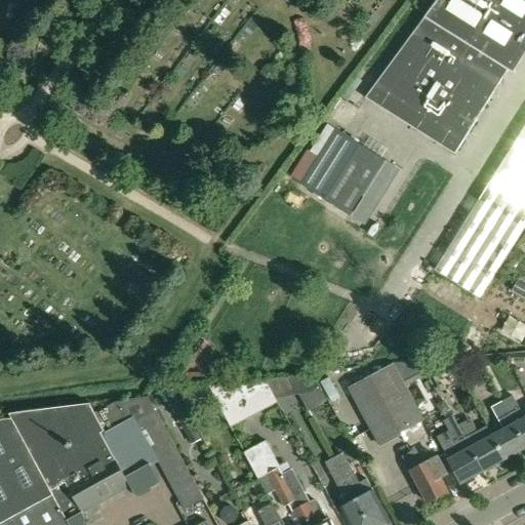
[(524,0),(437,0),(365,98),(368,99),(389,112),(394,103),(435,128),(429,137),(455,155),(508,71),(514,74),(524,54),(524,0)]
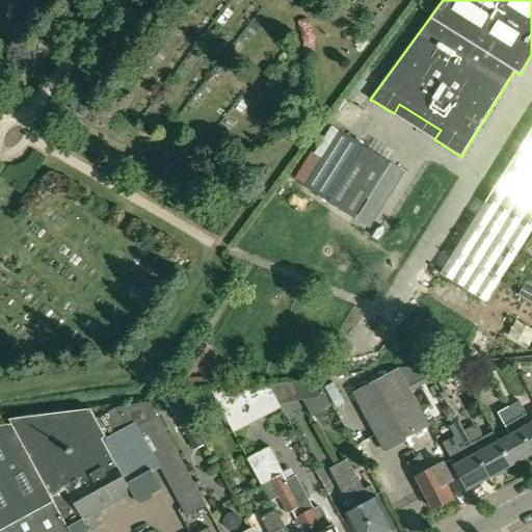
[(531,129),(495,188),(531,211),(531,129)]
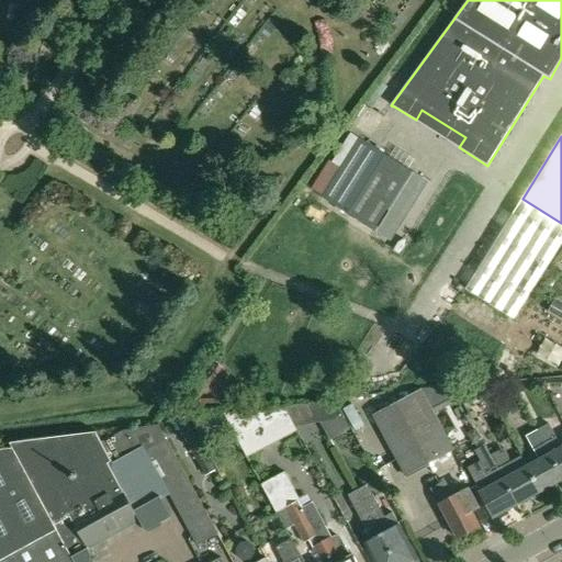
[(323,198),(385,237),(423,178),(360,138),(323,198)]
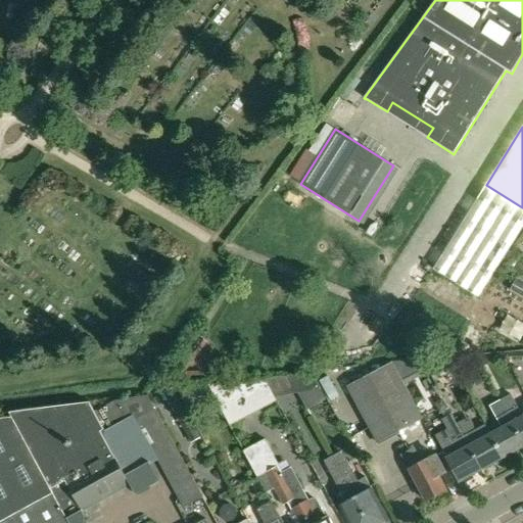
[(522,208),(486,185),(433,269),(478,296),(522,224),(522,208)]
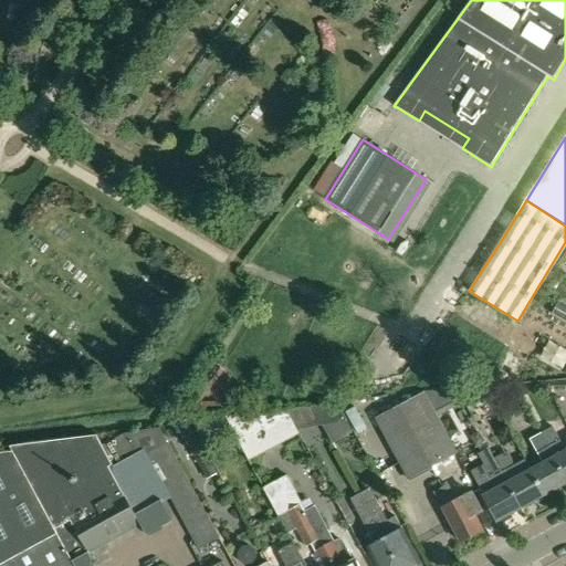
[(552,275),(547,283),(556,289),(562,281),(552,275)]
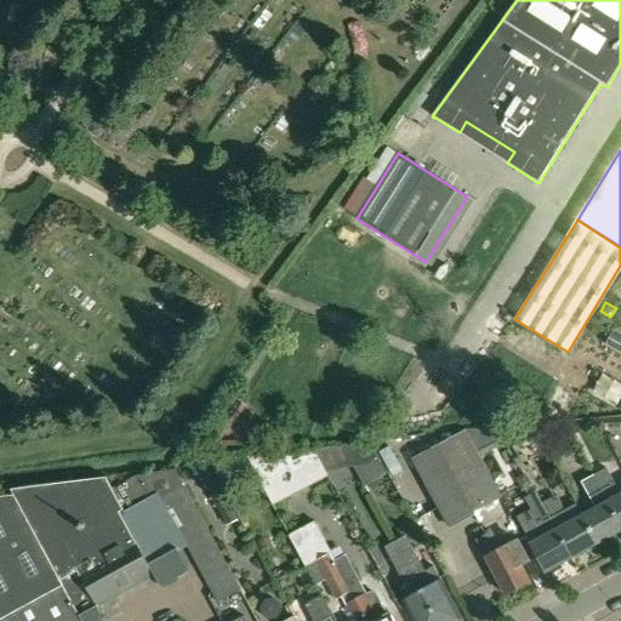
[(620,351),(620,335),(611,330),(604,342),(620,351)]
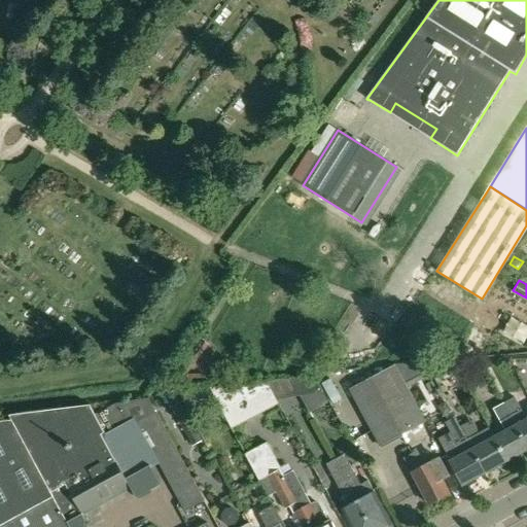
[(381,448),(403,435),(425,423),(394,367),(350,391),(381,448)]
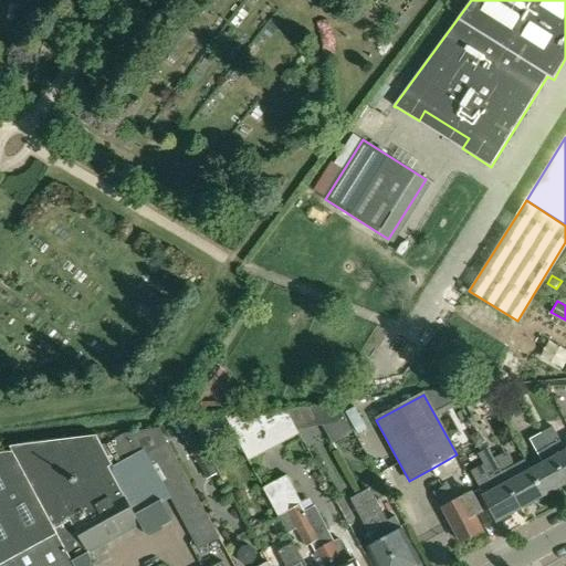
[(311,406),(321,425),(347,420),(338,402),(311,406)]
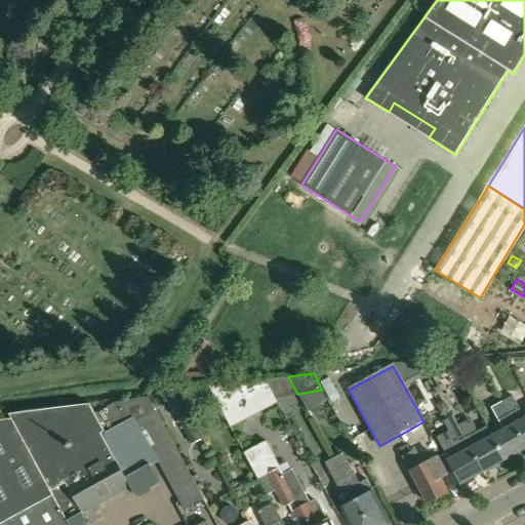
[(276,398),(297,394),(288,376),(266,379),(276,398)]
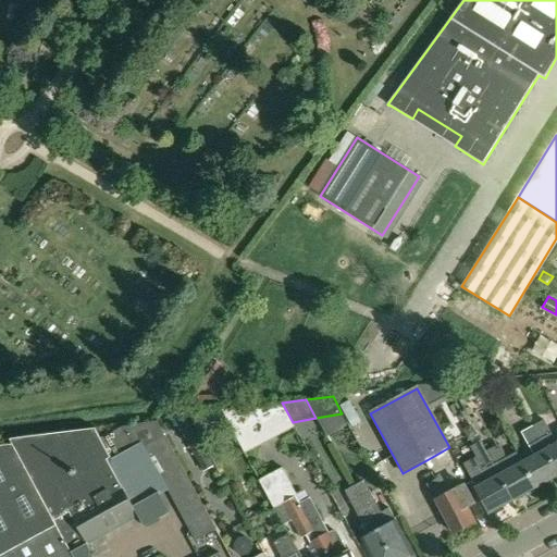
[(222,410),(227,419),(245,453),(295,426),(293,422),(282,403),(222,410)]
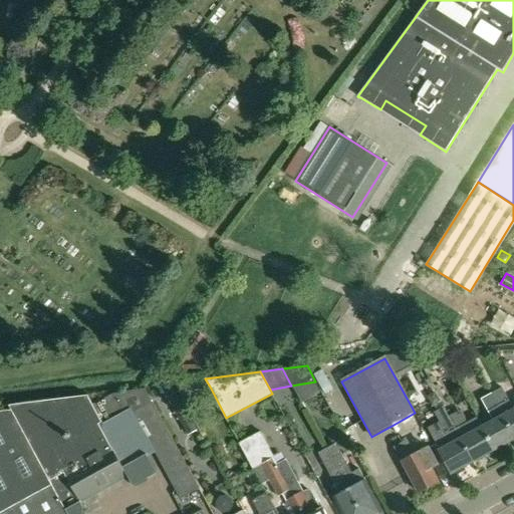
[(170,381),(161,386),(188,436),(197,431),(170,381)]
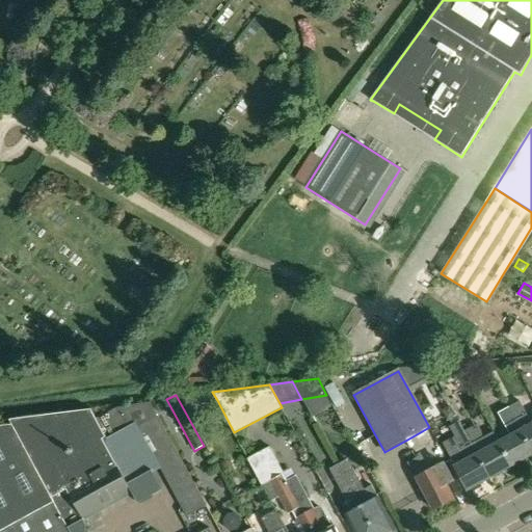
[(531,450),(531,424),(520,402),(509,407),(522,431),(531,450)]
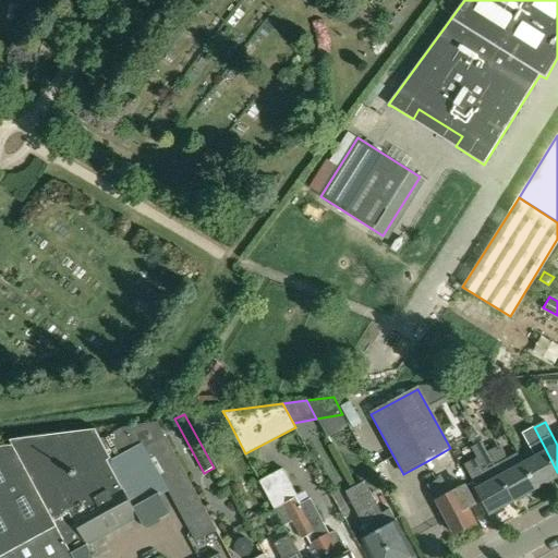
[(122,429),(102,440),(97,443),(92,432),(11,441),(13,446),(72,557),(88,557),(91,552),(87,546),(138,517),(145,528),(170,513),(159,494),(134,508),(121,485),(120,486),(108,462),(134,448),(146,450),(196,543),(215,532),(158,427),(157,424),(122,429)]
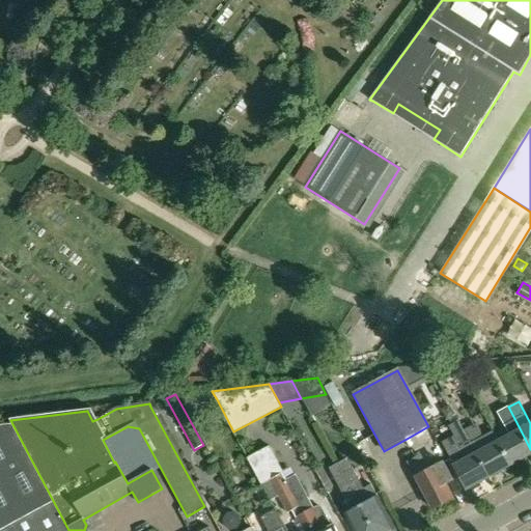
[(447,419),(448,418),(454,414),(449,404),(441,410),(447,419)]
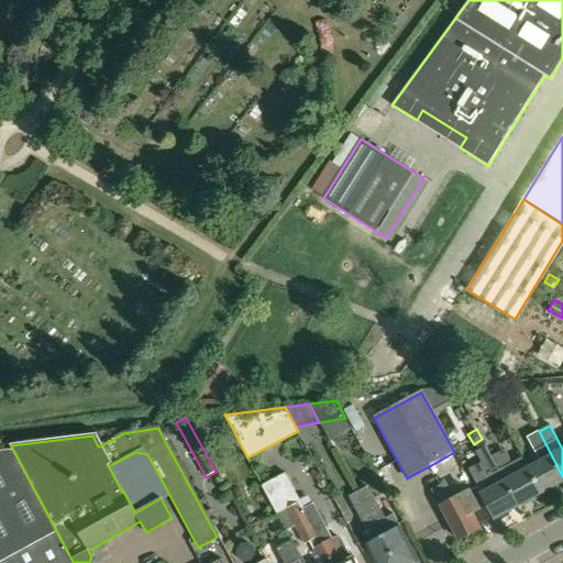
[(529,468),(542,494),(562,482),(562,476),(552,456),(539,431),(528,438),(541,462),(529,468)]
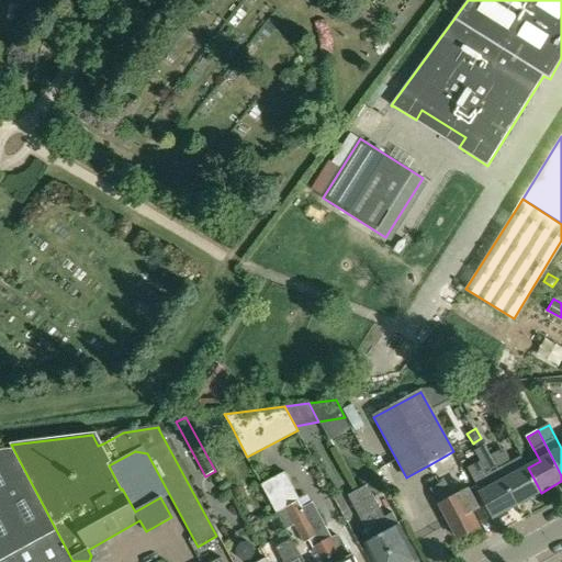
[(494,519),(518,506),(504,481),(498,470),(491,456),(485,445),(474,450),(480,461),(468,468),(482,493),(481,494),(494,519)]
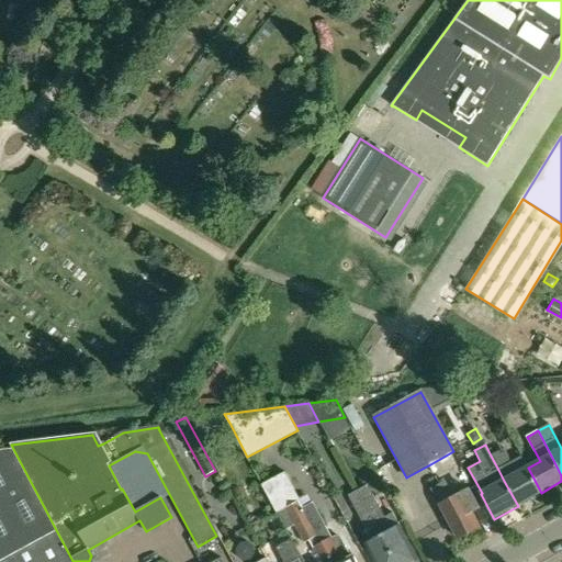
[(72,561),(13,449),(0,450),(0,561),(72,561)]
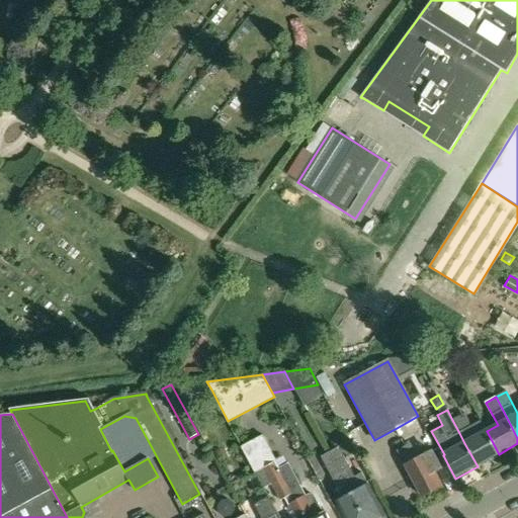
[(459,433),(470,427),(463,414),(452,420),(459,433)]
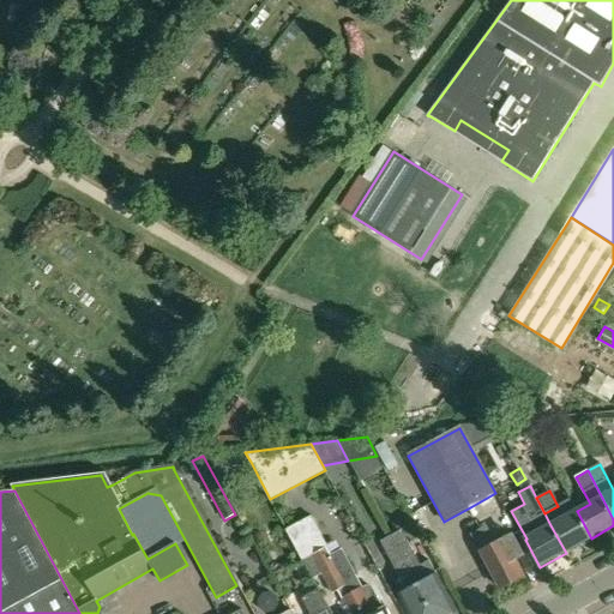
[(551,525),(566,553),(591,539),(577,511),(551,525)]
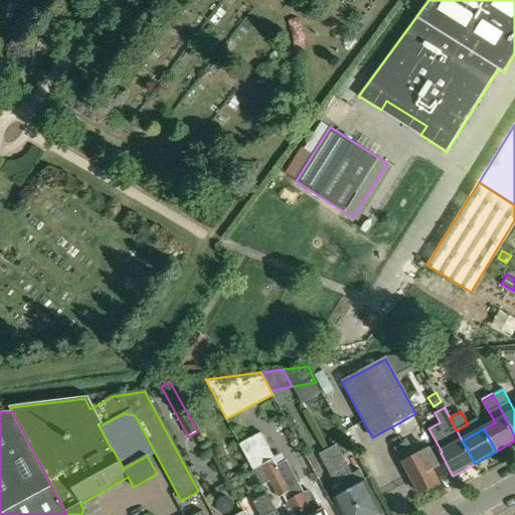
[(253,469),(274,459),(260,434),(240,444),(253,469)]
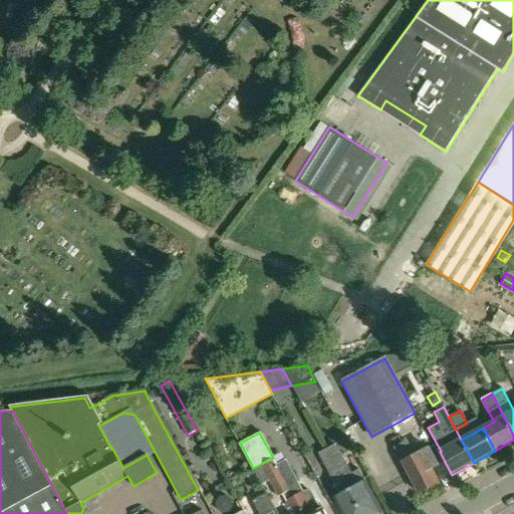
[(418,493),(438,482),(431,468),(437,465),(429,449),(415,456),(407,441),(394,448),(418,493)]
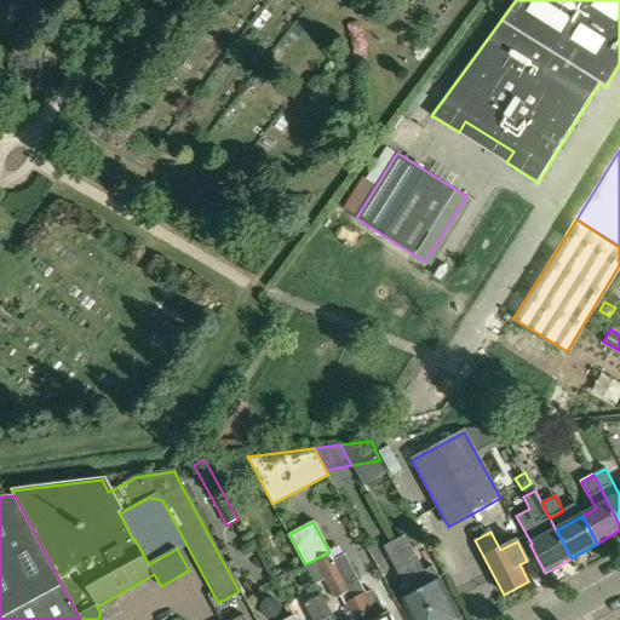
[(412,619),(437,619),(407,564),(401,552),(394,541),(384,546),(411,596),(402,601),(412,619)]
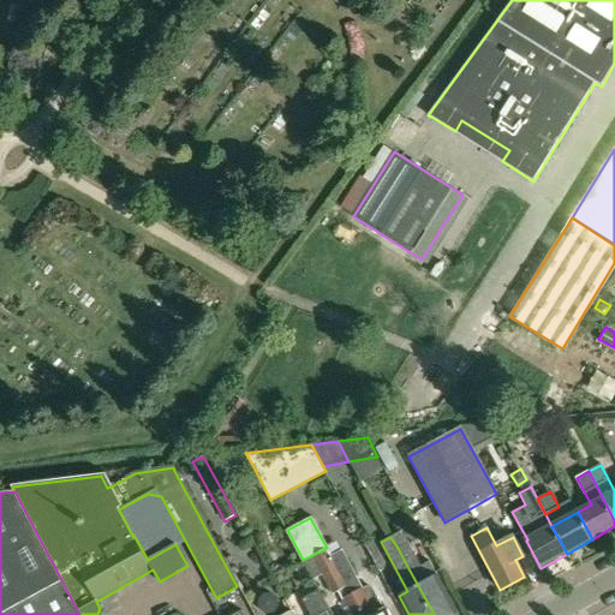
[(398,548),(404,560),(434,614),(453,614),(458,613),(429,561),(421,565),(408,542),(398,548)]
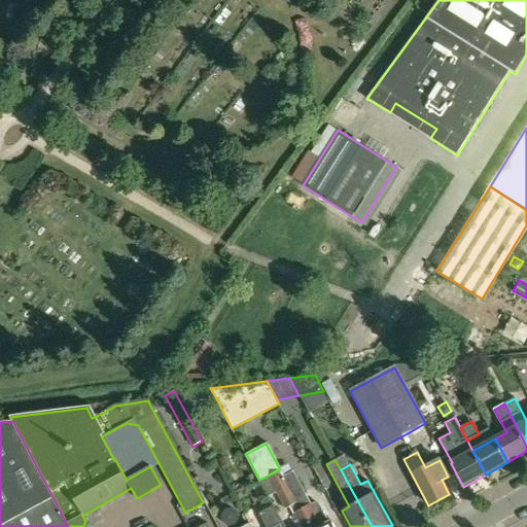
[(311,526),(300,505),(284,478),(280,469),(259,480),(269,496),(276,492),(285,510),(290,506),(294,515),(301,526),(311,526)]
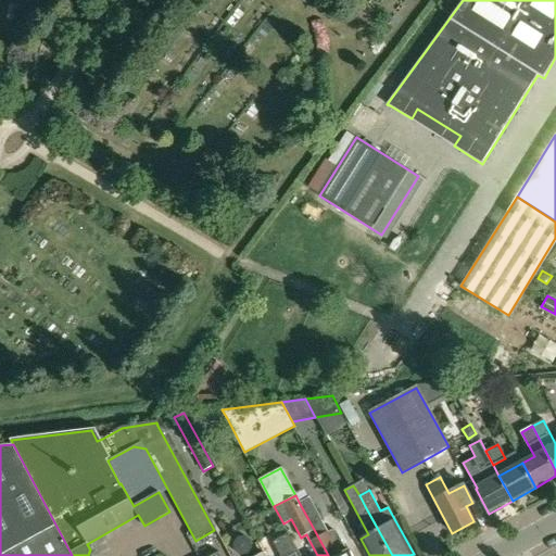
[(351,555),(349,552),(346,553),(337,535),(332,534),(329,535),(310,498),(300,504),(316,533),(328,555),(351,555)]
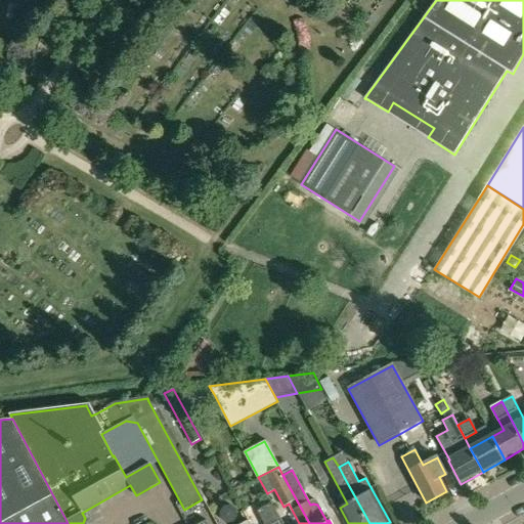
[(284,523),(272,503),(258,510),(265,523),(284,523)]
